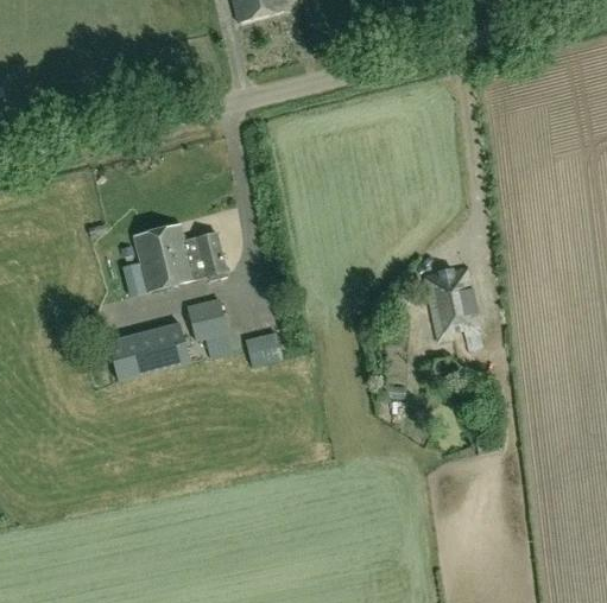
[(231,0),(236,21),(288,10),(285,0),(231,0)]
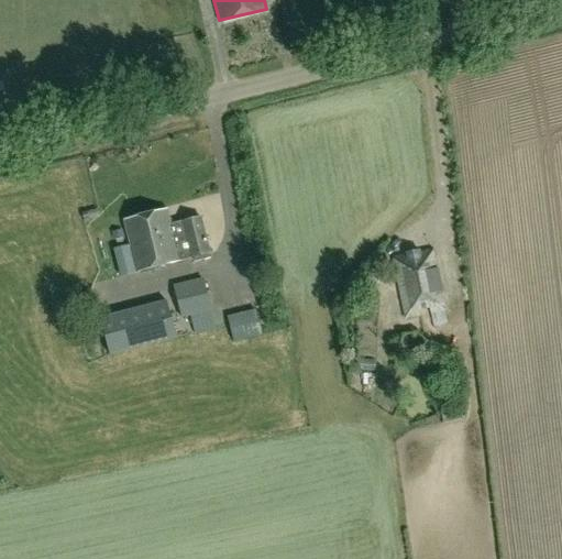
[(172,221),(167,206),(125,217),(139,267),(193,254),(194,259),(209,254),(208,250),(210,250),(201,214),(172,221)]
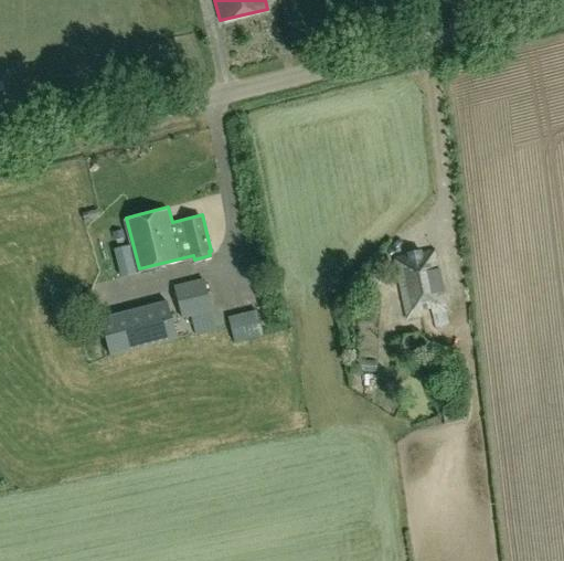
[(431,303),(433,309),(435,325),(448,323),(434,246),(421,249),(422,256),(411,258),(408,252),(395,254),(406,315),(421,313),(418,305),(431,303)]
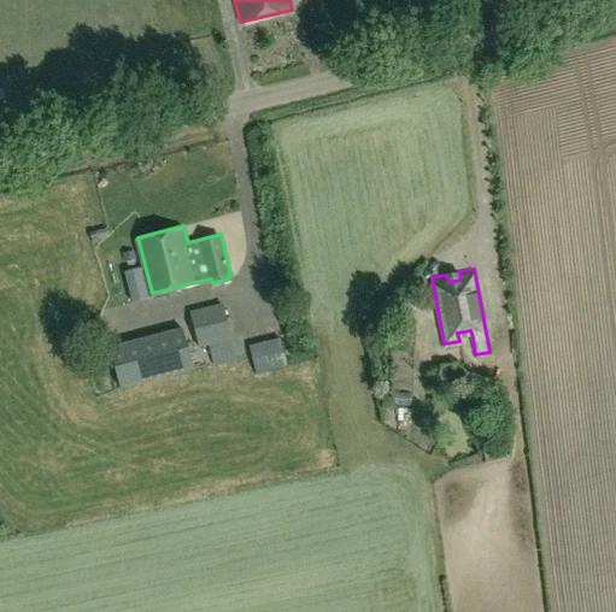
[(222,301),(189,310),(198,345),(215,341),(216,348),(233,345),(222,301)]
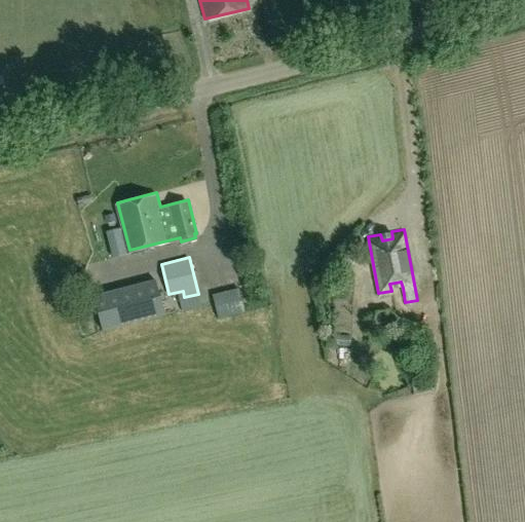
[(102,327),(163,310),(155,277),(92,293),(102,327)]
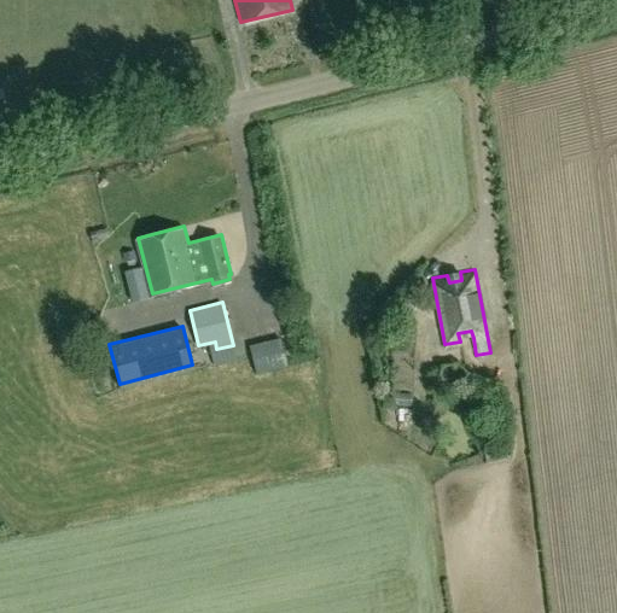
[(255,369),(285,363),(279,337),(249,343),(255,369)]
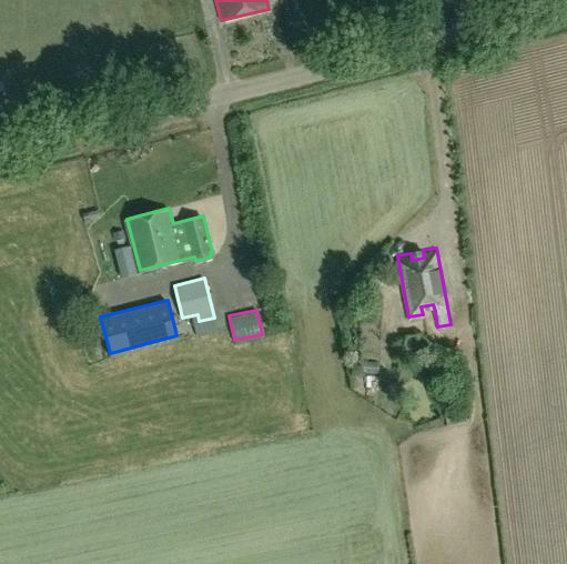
All buildings are outlined.
